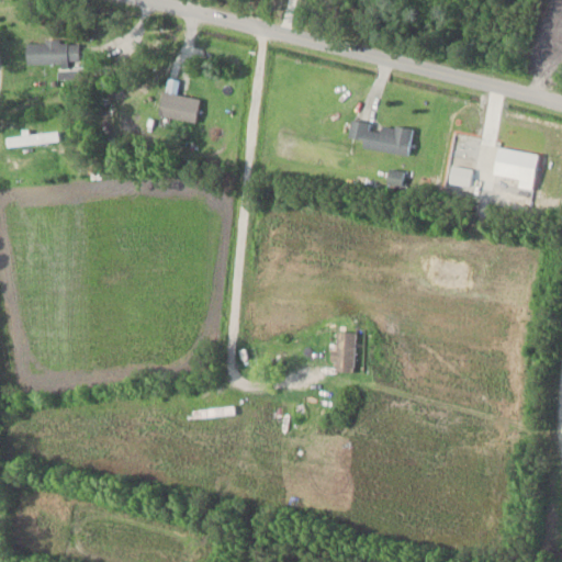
[(27,64),(79,64),(79,41),(27,41),(27,64)]
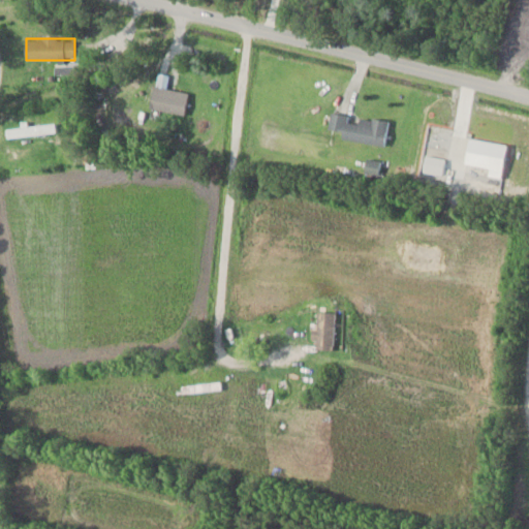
[(189,92),(154,85),(149,107),(184,115),(189,92)]
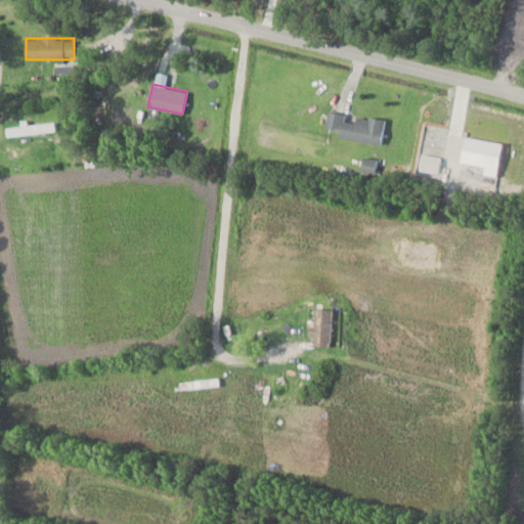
[(382,143),(386,121),(329,111),(324,133),(382,143)]
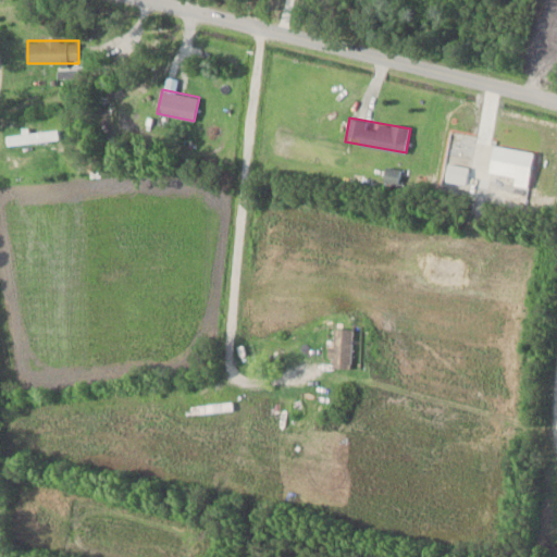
[(58,130),(5,134),(7,144),(59,139),(58,130)]
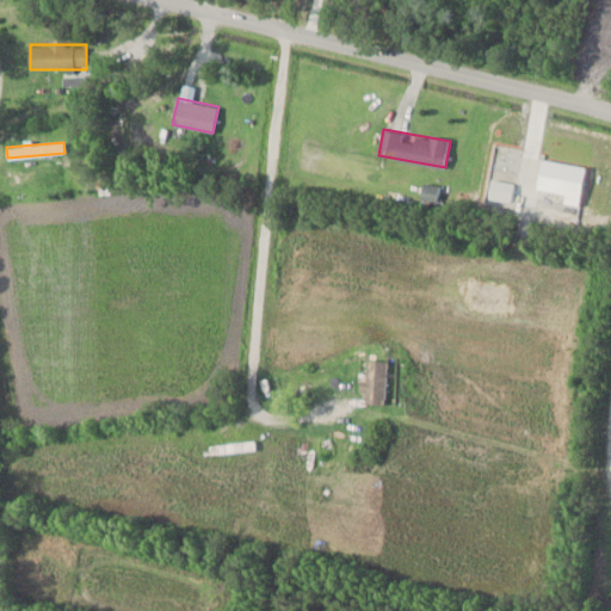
[(387,403),(387,359),(363,359),(363,403),(387,403)]
